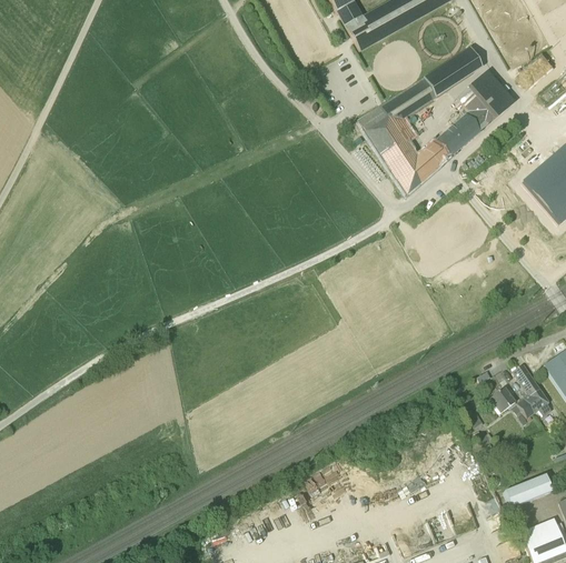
[(364,16),(355,0),(349,0),(337,7),(347,24),(364,16)]
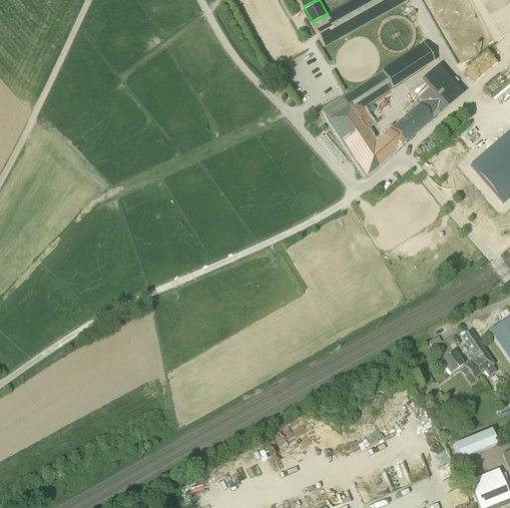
[(352,0),(328,14),(313,22),(326,44),(404,0),(352,0)]
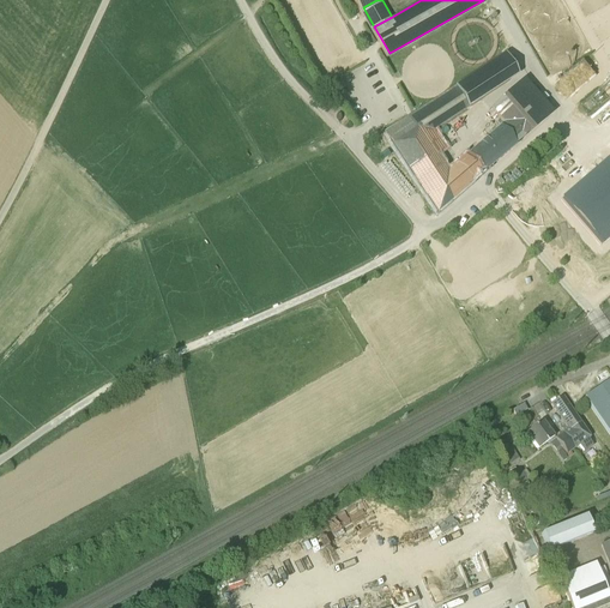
[(508,50),(459,82),(472,102),(520,70),(508,50)]
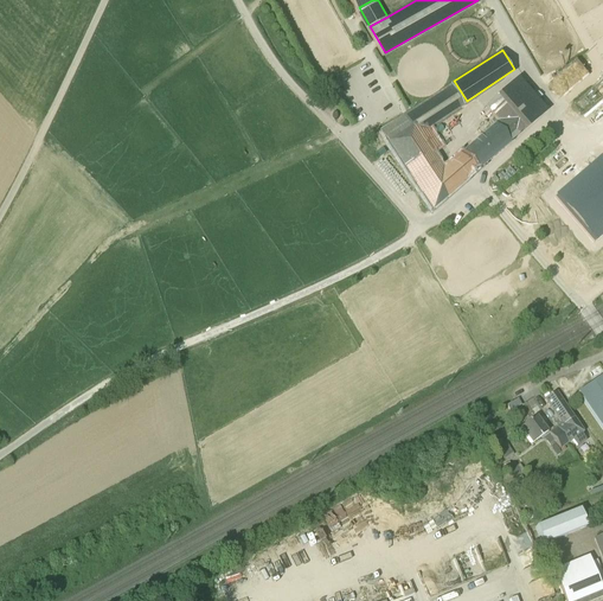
[(549,106),(521,74),(507,85),(536,117),(549,106)]
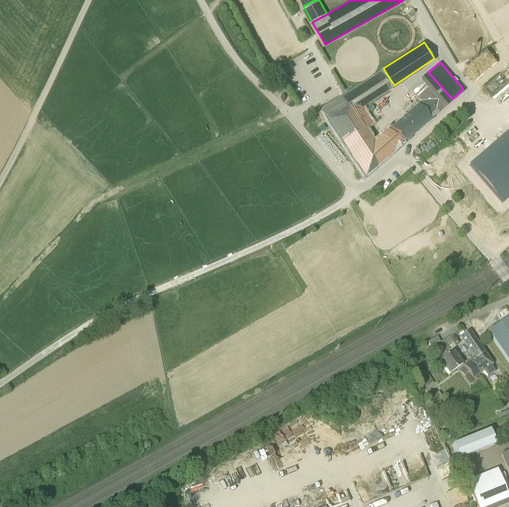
[(375,140),(365,125),(356,110),(362,106),(364,104),(394,85),(383,68),(344,93),(323,107),(329,116),(367,173),(398,146),(384,132),(375,140)]
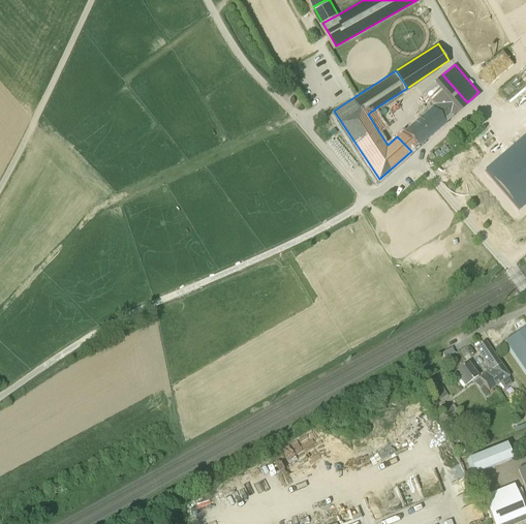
[(446,121),(467,102),(442,74),(426,89),(437,102),(433,105),(446,121)]
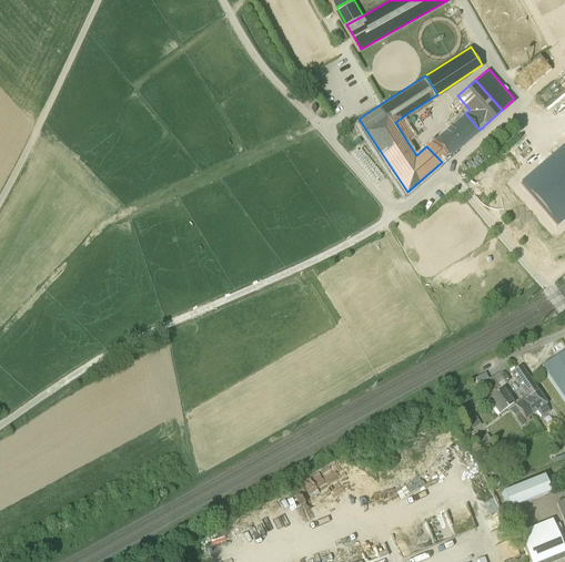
[(451,154),(480,130),(465,113),(435,139),(451,154)]
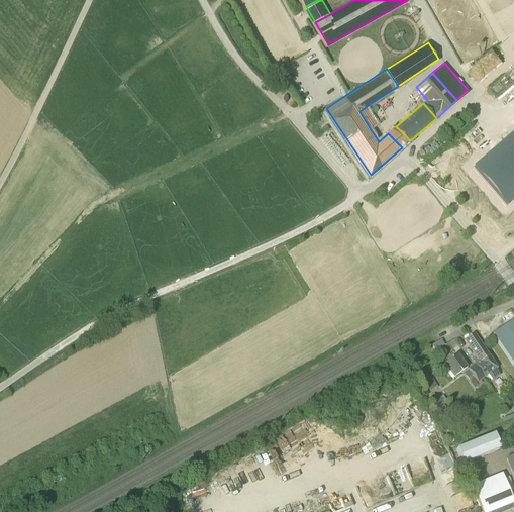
[(379,120),(368,105),(366,107),(376,122),(379,120)]
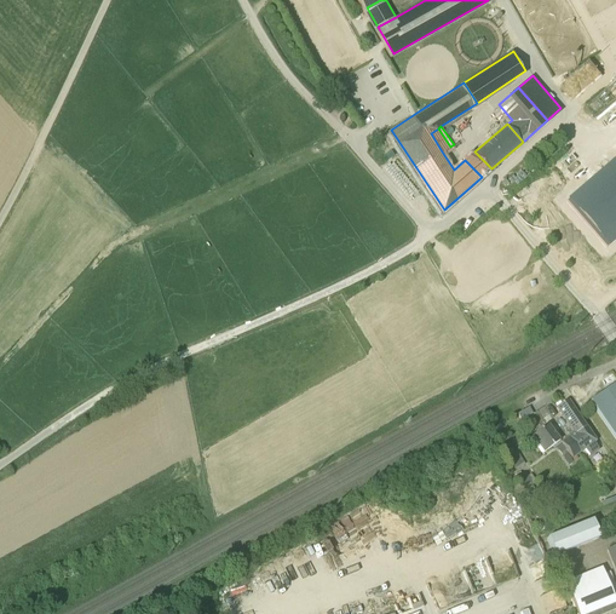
[(450,147),(438,128),(431,133),(442,151),(450,147)]
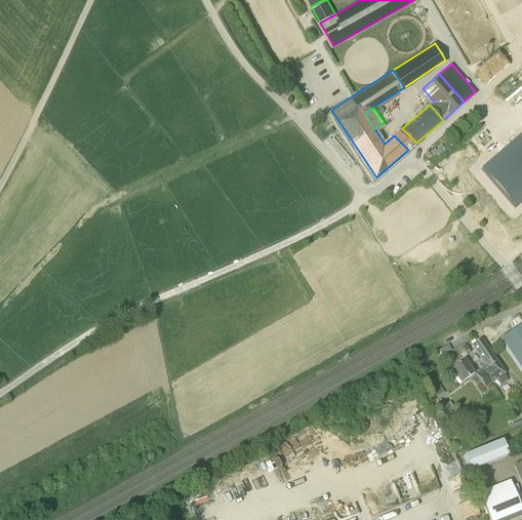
[(402,128),(394,135),(408,150),(413,145),(416,143),(402,128)]
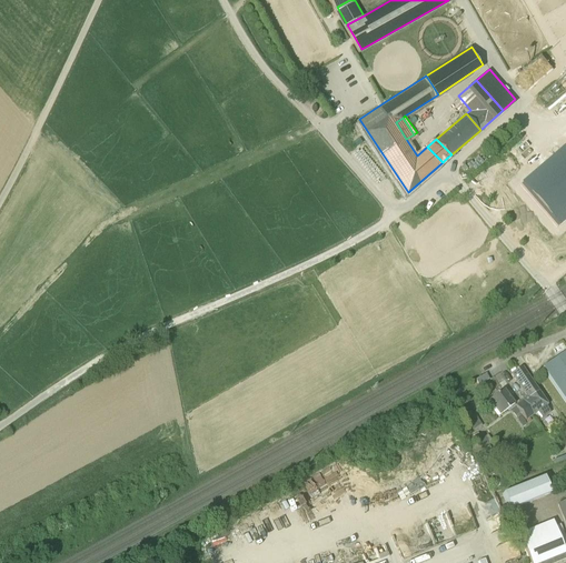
[(565,142),(524,180),(560,222),(565,217),(565,142)]
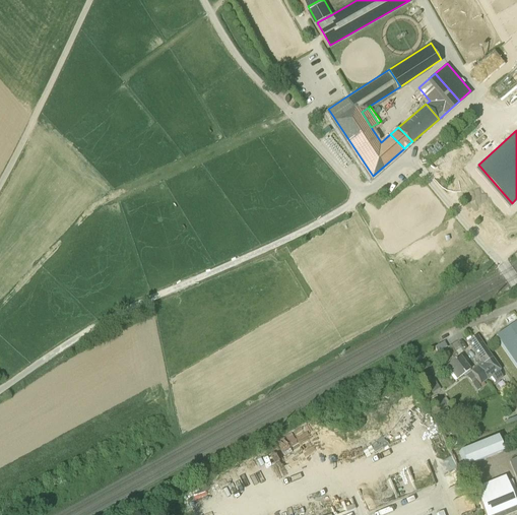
[(516,318),(498,332),(516,360),(516,318)]
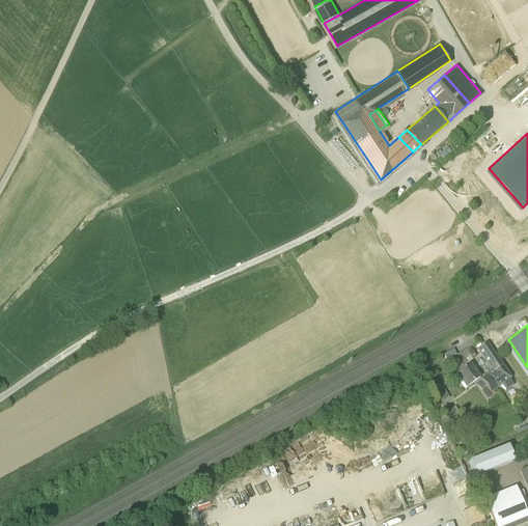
[(493,362),(495,366),(503,360),(489,339),(480,345),(488,356),(493,362)]
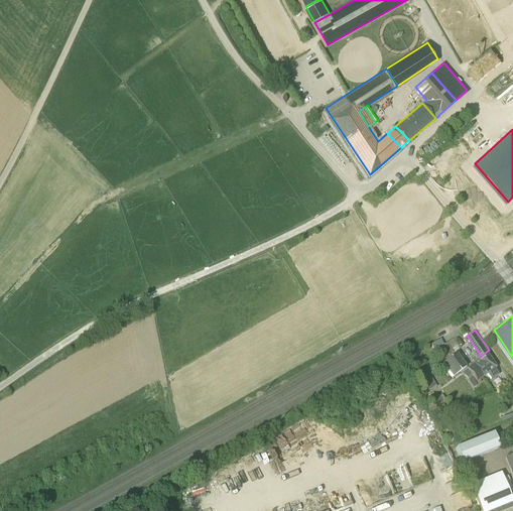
[(433,340),(436,346),(446,340),(443,335),(433,340)]
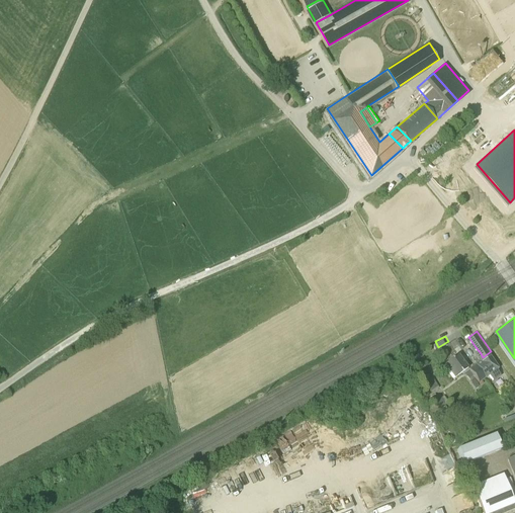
[(475,357),(481,353),(476,347),(469,351),(475,357)]
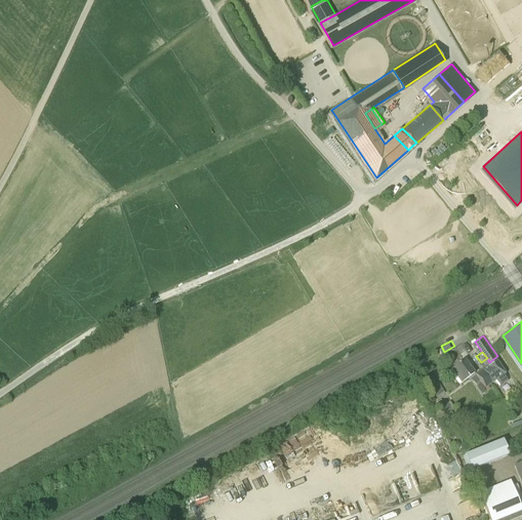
[(453,366),(463,380),(471,373),(477,369),(477,368),(467,356),(453,366)]
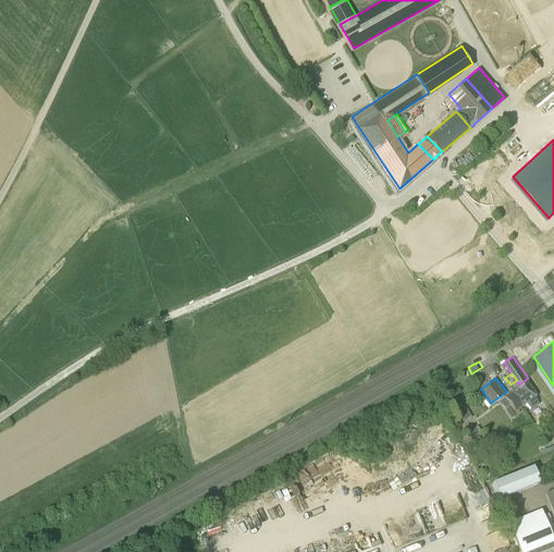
[(524,403),(529,399),(537,393),(538,392),(528,378),(519,384),(514,389),(524,403)]
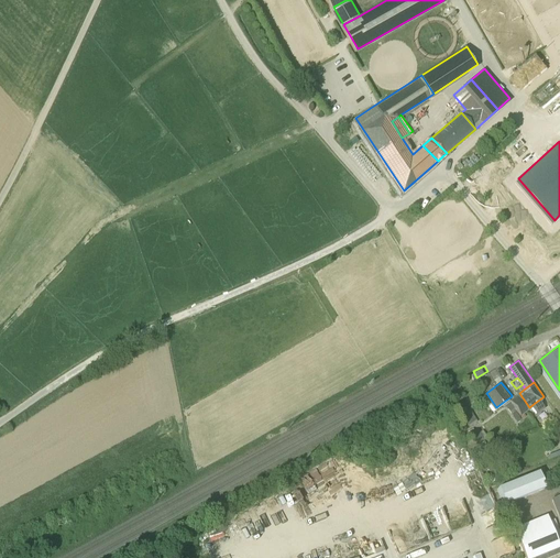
[(517,404),(524,412),(529,407),(519,393),(513,397),(517,404)]
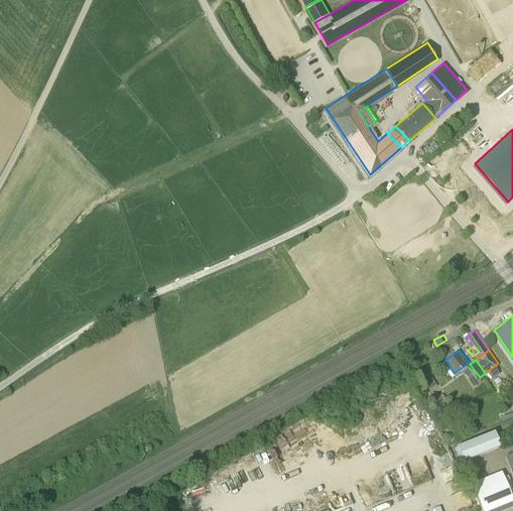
[(470,373),(474,370),(470,364),(469,363),(463,367),(465,369),(467,369),(470,373)]
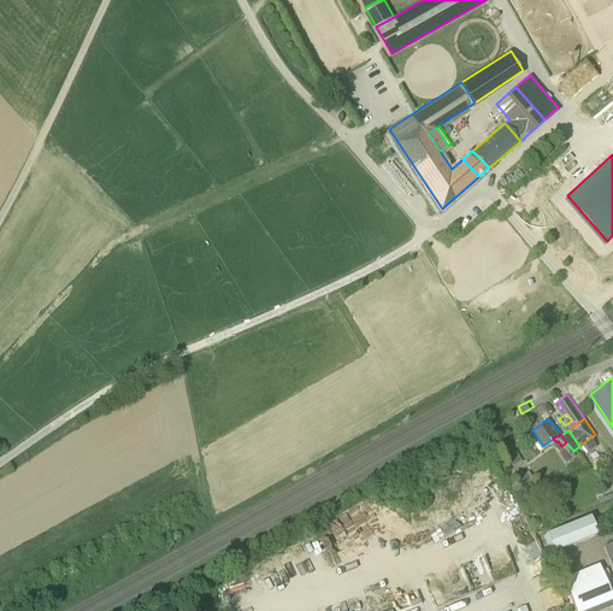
[(599,441),(594,435),(585,441),(590,447),(599,441)]
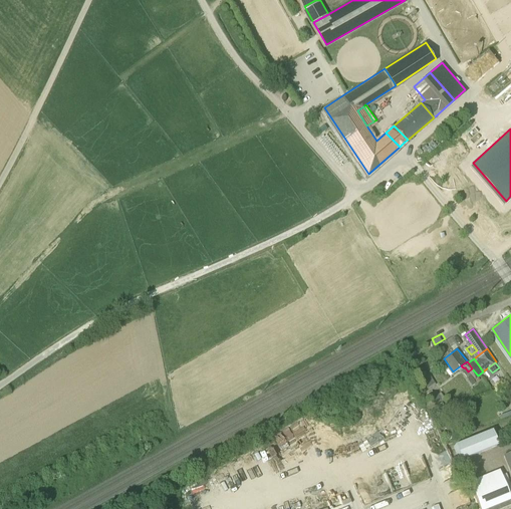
[(433,371),(425,375),(431,386),(439,380),(433,371)]
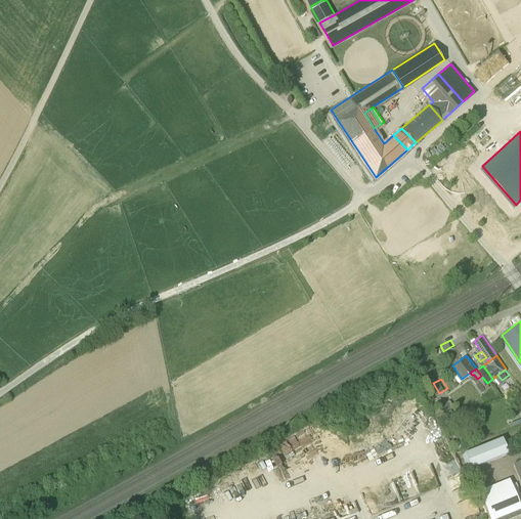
[(452,396),(441,401),(445,407),(456,402),(452,396)]
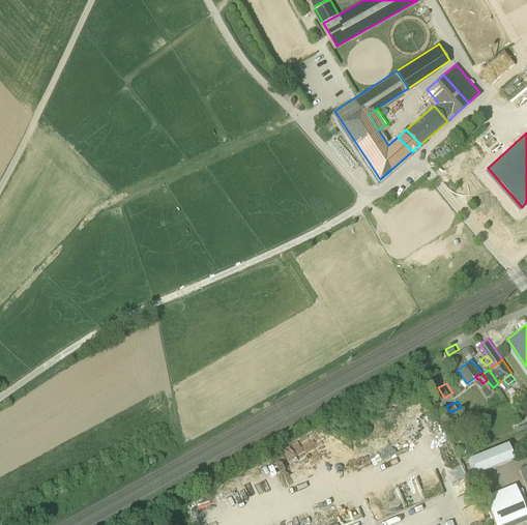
[(457,426),(451,428),(457,440),(462,438),(457,426)]
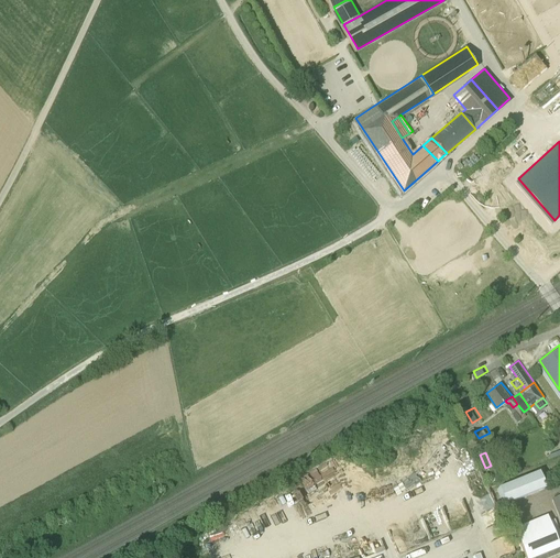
[(500,484),(506,501),(547,484),(540,469),(500,484)]
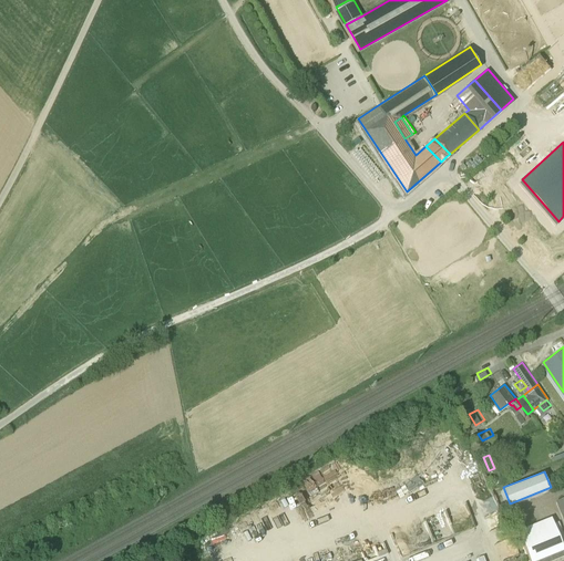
[(513,516),(525,510),(523,505),(510,510),(513,516)]
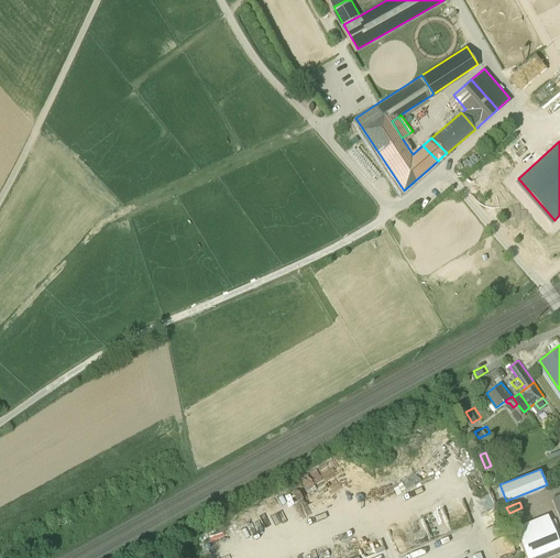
[(513,520),(524,514),(522,507),(509,513),(512,520),(513,520)]
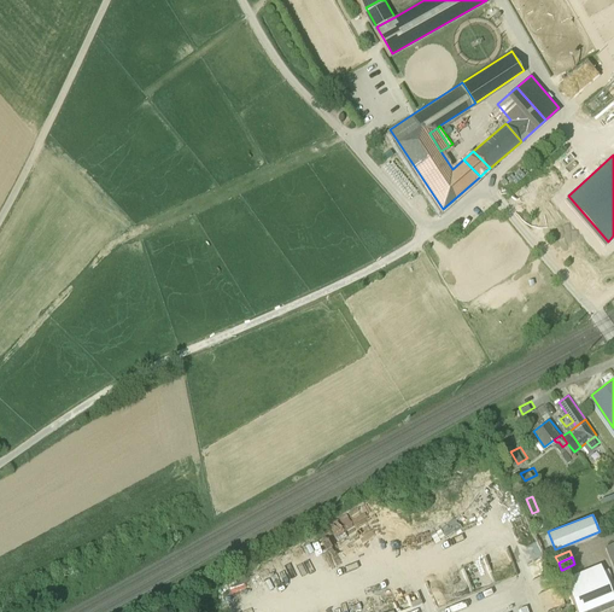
[(562,570),(567,583),(580,577),(574,564),(562,570)]
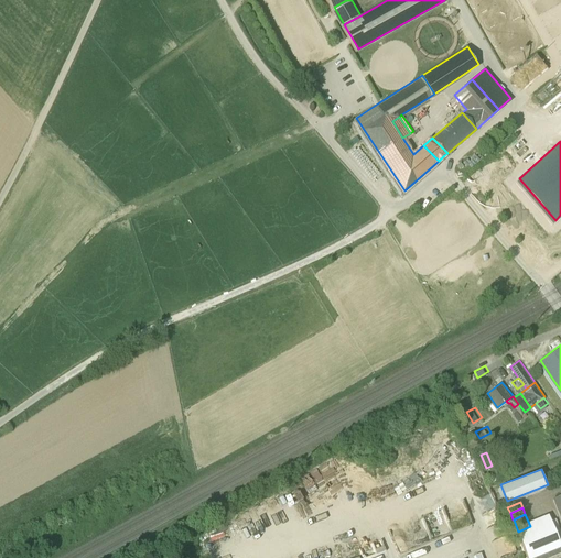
[(520,532),(530,556),(560,544),(560,537),(552,518),(520,532)]
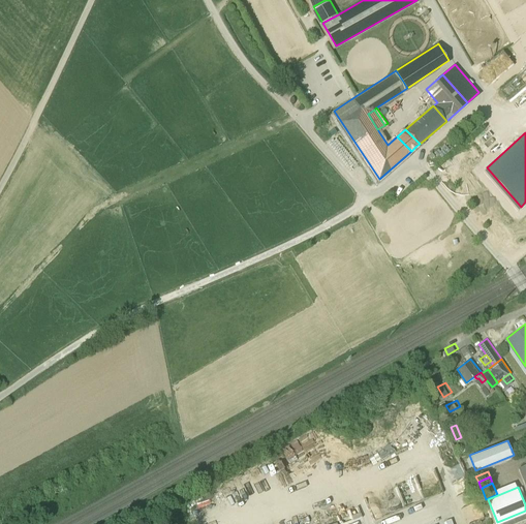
[(493,523),(492,523),(507,523),(525,517),(525,511),(497,522),(493,523)]
